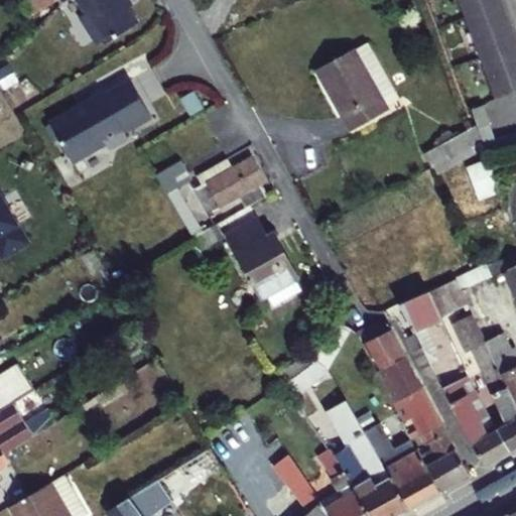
[(55,1),(54,0),(27,0),(21,5),(30,18),(55,1)]
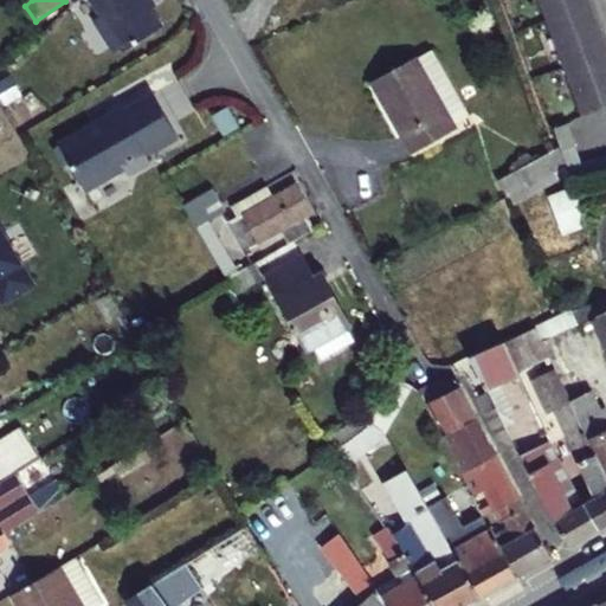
[(68,5),(69,7),(77,0),(89,0),(100,15),(98,15),(96,24),(111,46),(120,47),(121,46),(123,51),(161,25),(149,7),(143,0),(64,0),(65,1),(68,5)]
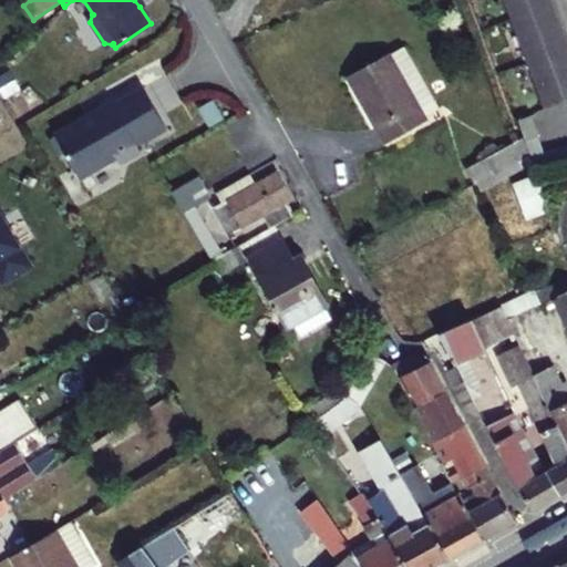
[(505,0),(512,18),(552,2),(549,0),(505,0)]
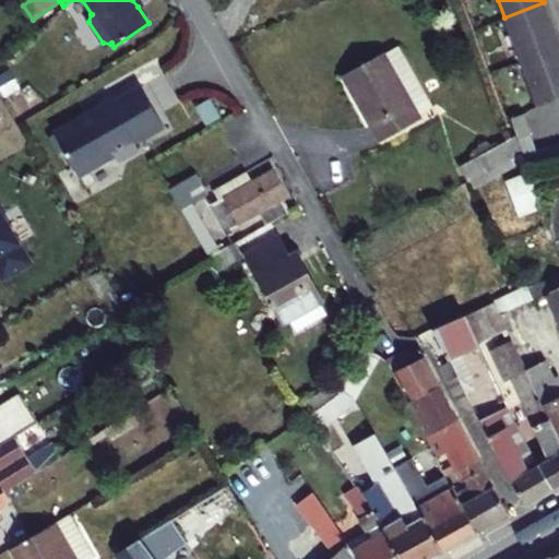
[(521,61),(558,47),(558,43),(544,2),(504,18),(521,61)]
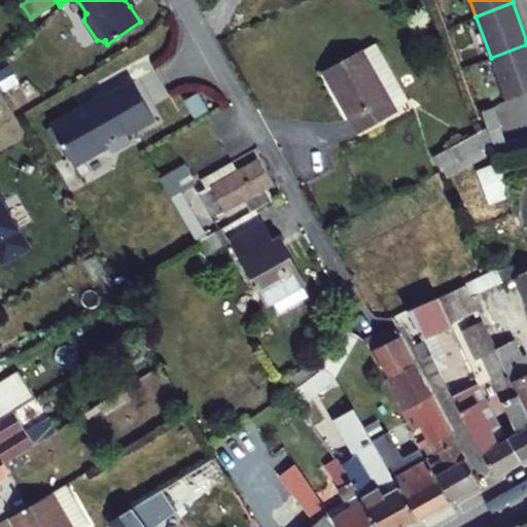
[(526,44),(491,58),(507,99),(526,91),(526,44)]
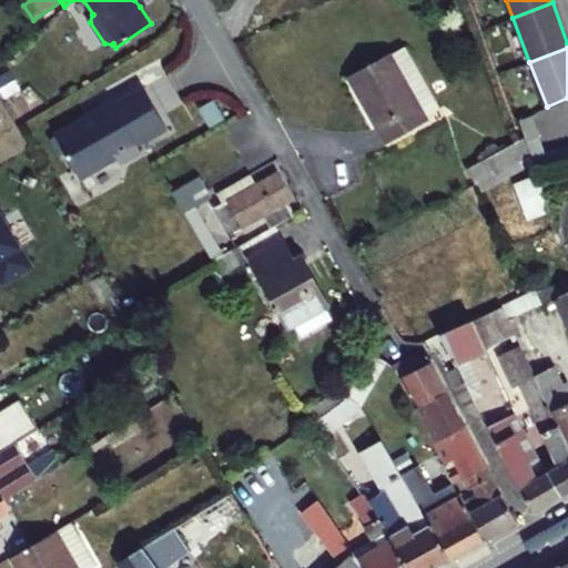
[(425,120),(389,56),(350,78),(386,142),(425,120)]
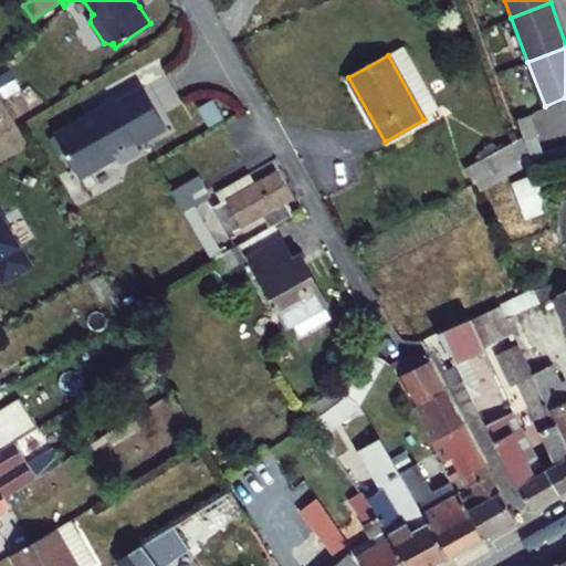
[(80,178),(116,157),(125,159),(140,150),(135,143),(165,125),(143,86),(113,103),(111,101),(98,107),(101,112),(87,118),(83,117),(54,134),(80,178)]
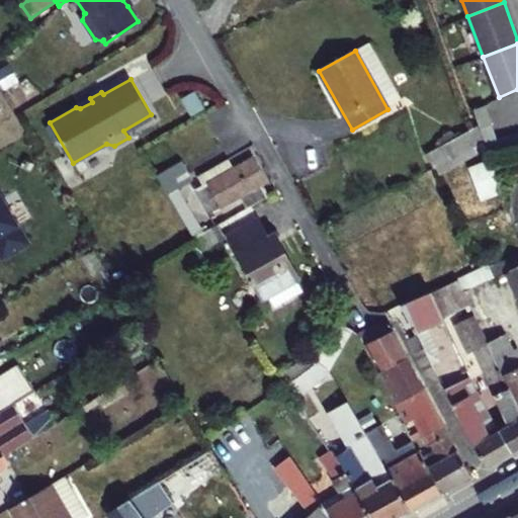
[(492,123),(480,128),(489,152),(517,145),(517,133),(497,138),(492,123)]
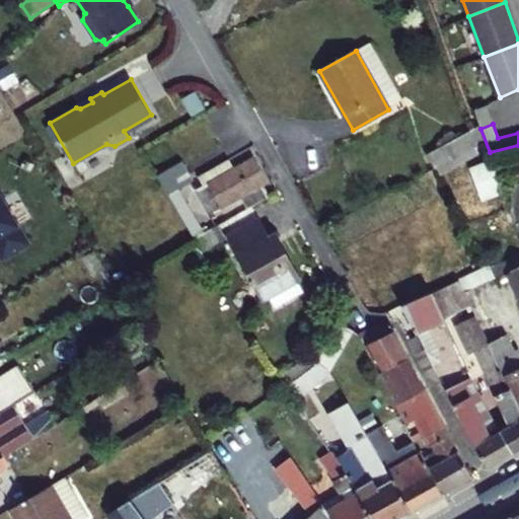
[(485,142),(478,126),(427,153),(435,168),(437,167),(482,144),(485,142)]
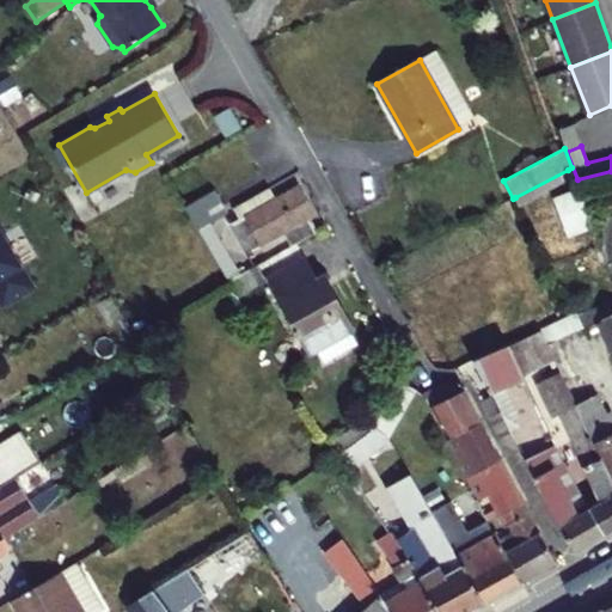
[(573,179),(568,170),(515,197),(520,206),(573,179)]
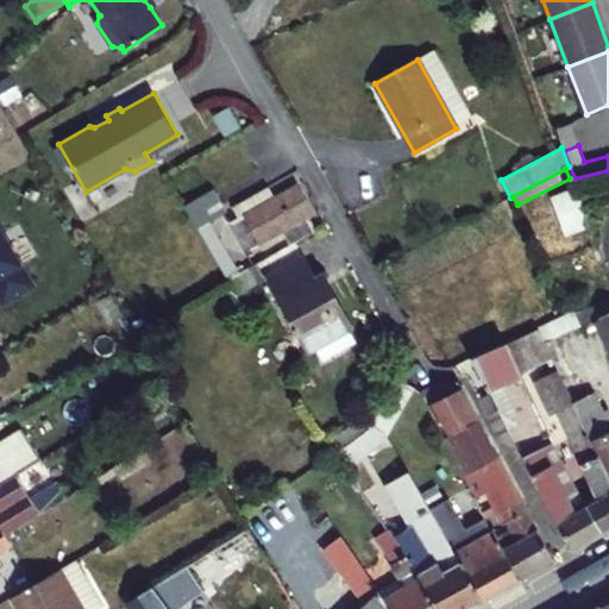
[(313,213),(297,184),(274,198),(238,219),(228,224),(245,252),(282,231),(290,246),(315,231),(307,217),(313,213)]
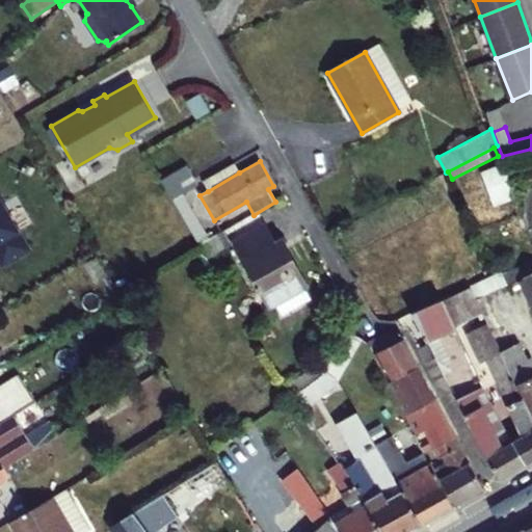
[(239,173),(234,164),(202,182),(208,191),(239,173)]
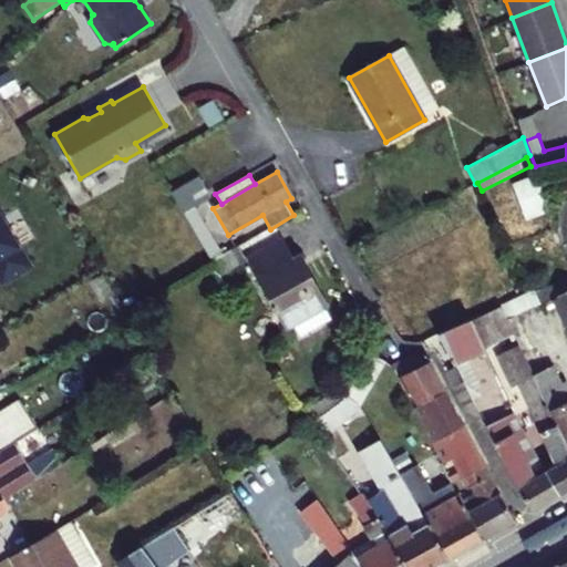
[(537,175),(514,183),(526,220),(549,213),(537,175)]
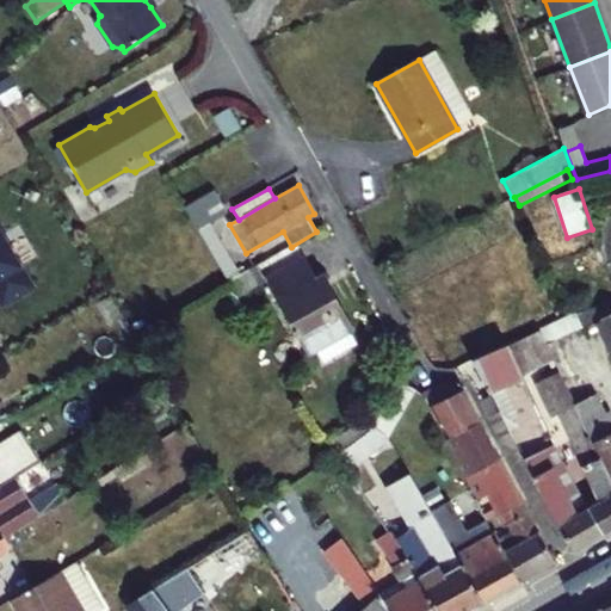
[(185,205),(228,282),(241,275),(211,221),(226,213),(213,190),(185,205)]
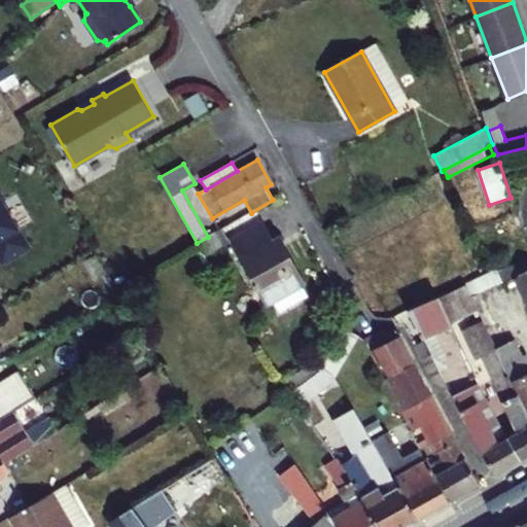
[(25,247),(0,204),(0,254),(3,259),(25,247)]
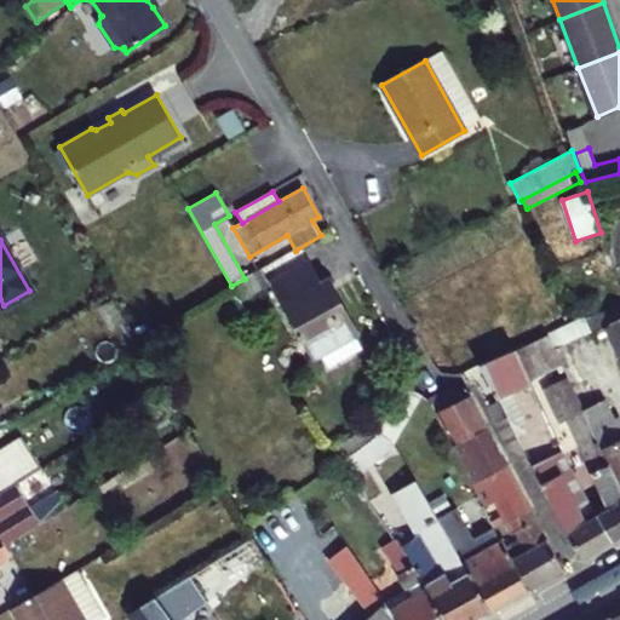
[(322,283),(310,263),(271,285),(313,359),(323,352),(331,365),(354,351),(348,339),(361,332),(329,281),(322,283)]
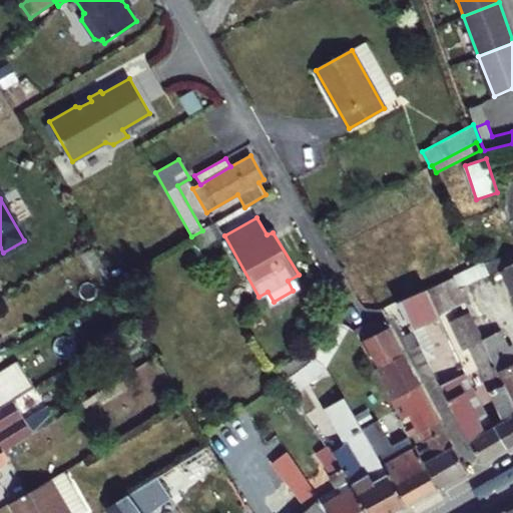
[(202,230),(191,236),(199,249),(218,238),(211,225),(202,230)]
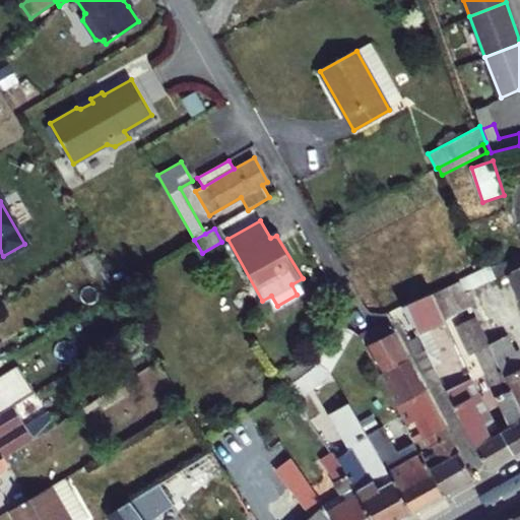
[(519,254),(490,269),(495,280),(510,273),(519,266),(519,254)]
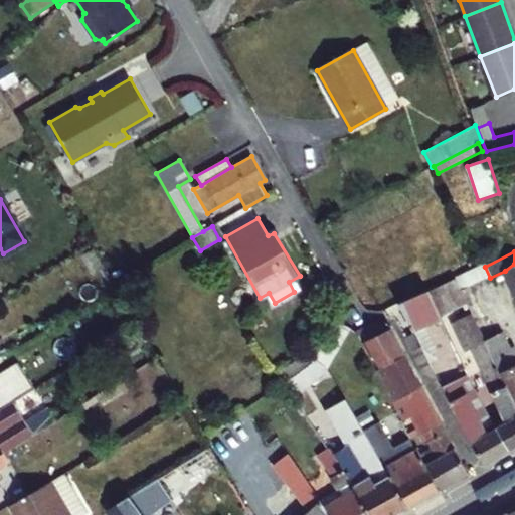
[(514,264),(505,271),(510,280),(514,290),(514,264)]
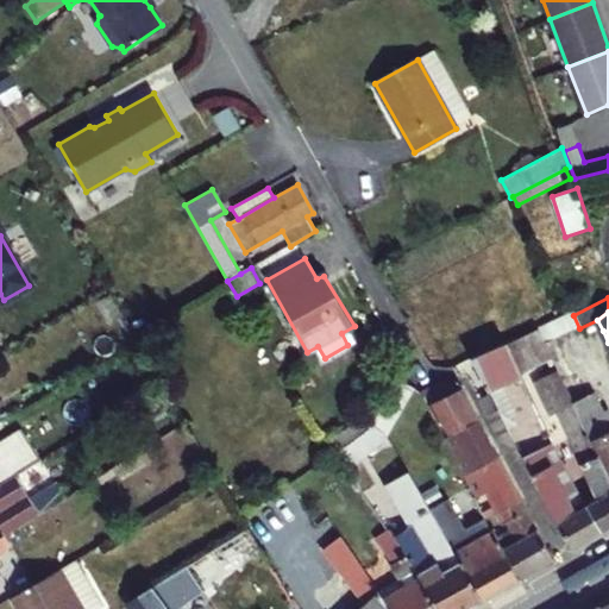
[(603,331),(597,320),(579,328),(585,340),(603,331)]
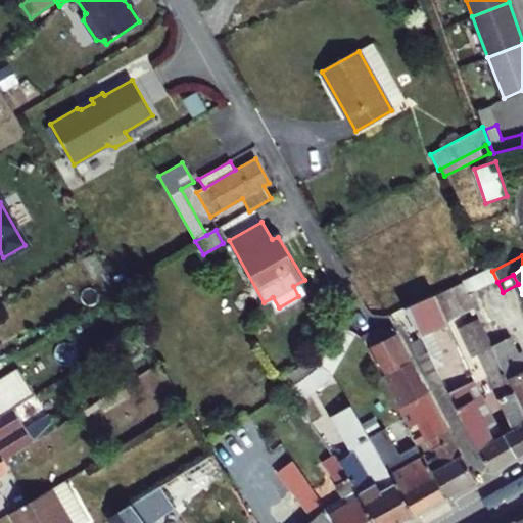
[(465,285),(469,294),(479,289),(484,287),(480,278),(465,285)]
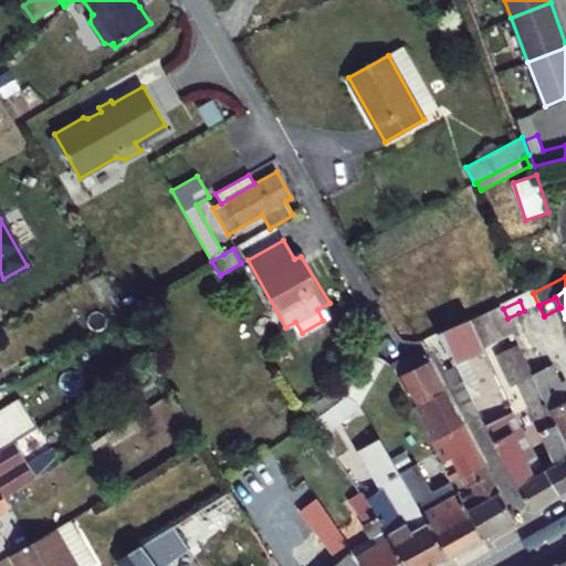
[(471,318),(485,347),(514,333),(507,318),(503,308),(502,306),(471,318)]
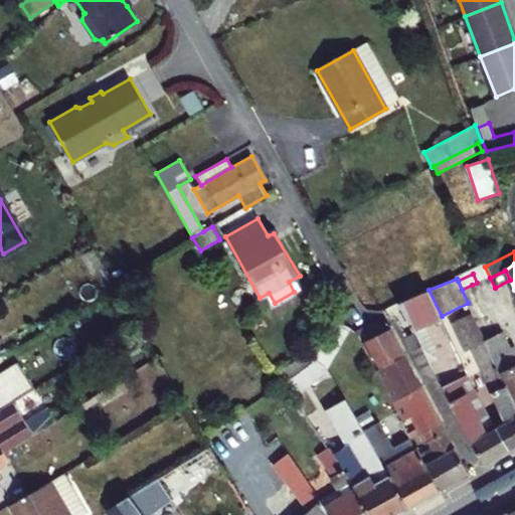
[(472,285),(462,290),(468,303),(472,313),(485,340),(494,335),(472,285)]
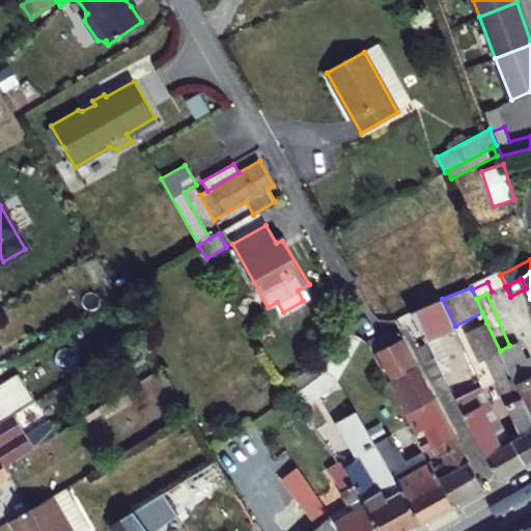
[(455,326),(442,299),(411,313),(435,357),(443,372),(455,366),(437,334),(455,326)]
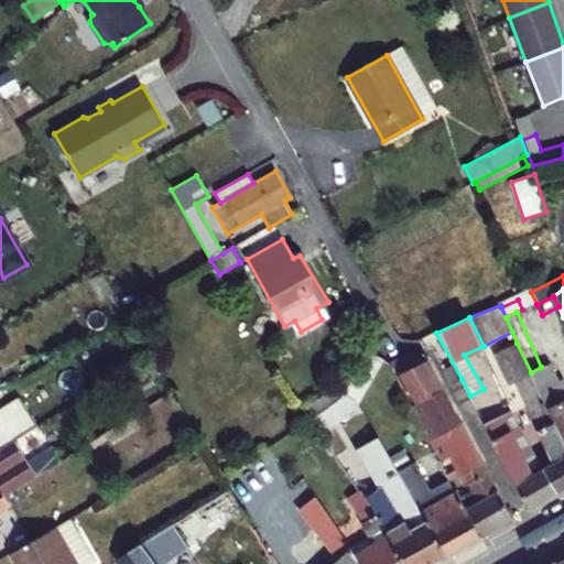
[(431,347),(451,384),(462,379),(436,333),(420,339),(424,349),(431,347)]
